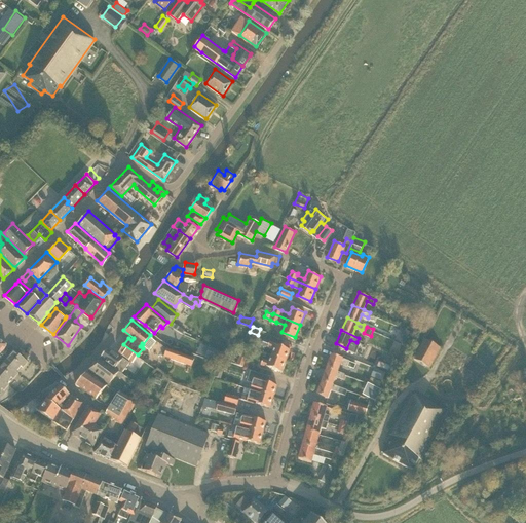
[(273,348),(271,353),(286,360),(290,348),(275,342),(269,340),(264,337),(261,343),(273,348)]
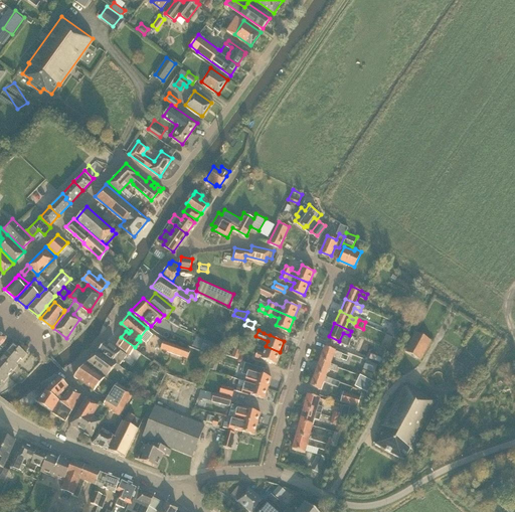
[(404,350),(420,358),(432,339),(415,330),(404,350)]
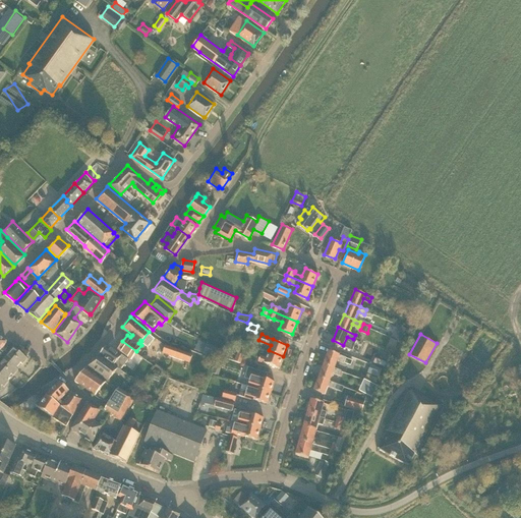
[(117,347),(131,358),(136,351),(122,341),(117,347)]
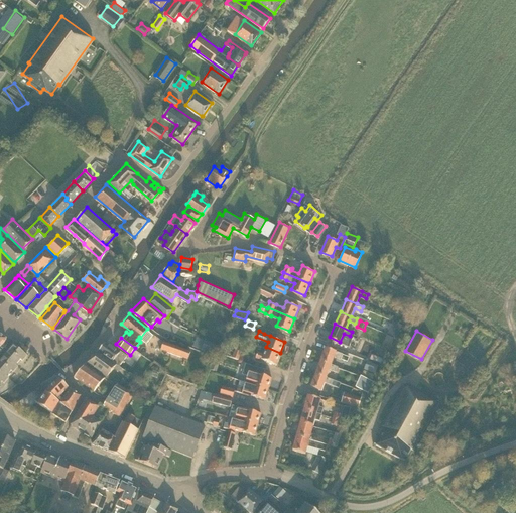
[(366,339),(363,344),(375,349),(378,344),(366,339)]
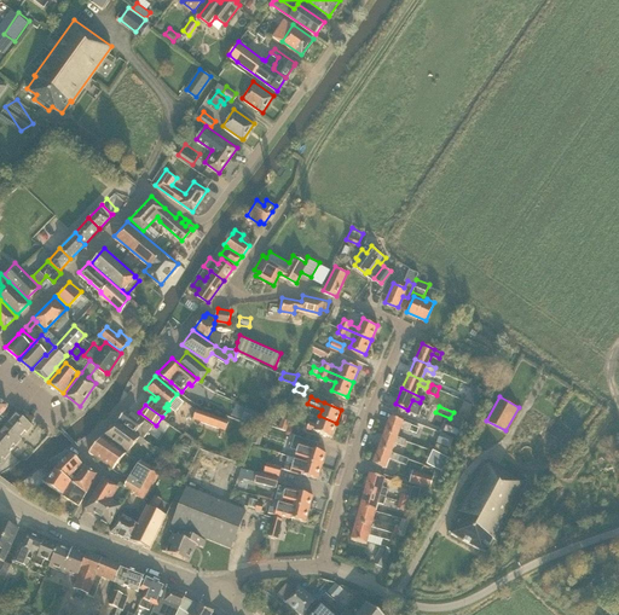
[(152,424),(145,419),(143,421),(126,408),(117,419),(140,435),(143,437),(152,424)]
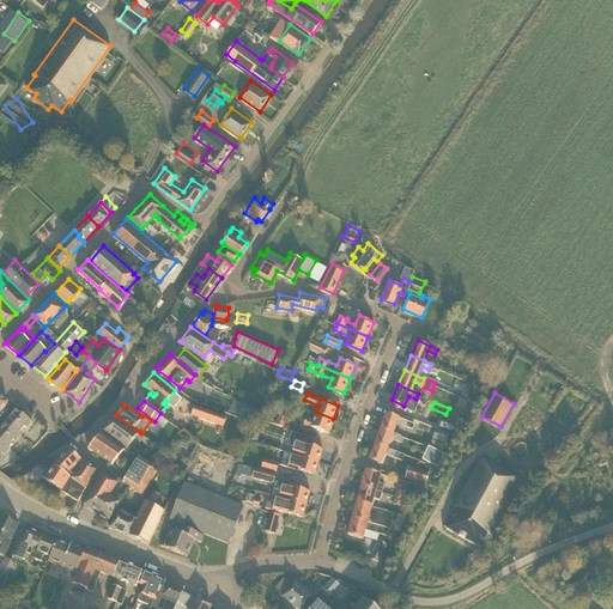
[(192,413),(207,419),(223,424),(226,416),(226,415),(194,405),(192,413)]
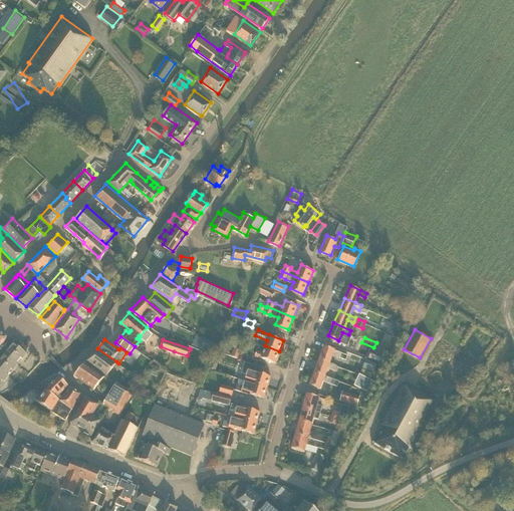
[(16,361),(20,355),(22,357),(27,351),(13,340),(4,351),(16,361)]
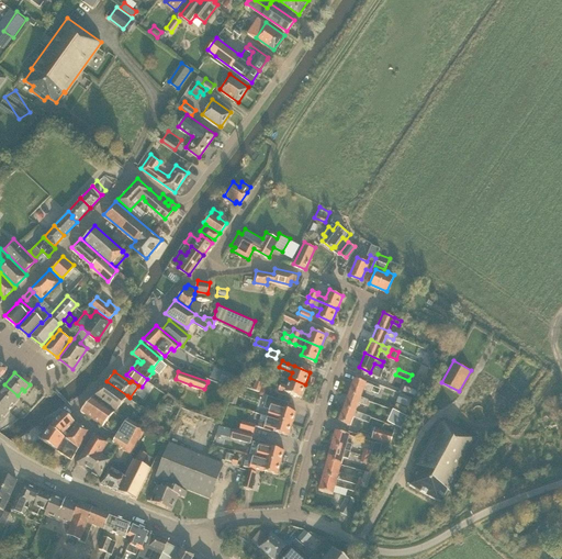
[(373,384),(366,382),(366,381),(355,377),(349,391),(361,395),(364,387),(371,390),(373,384)]
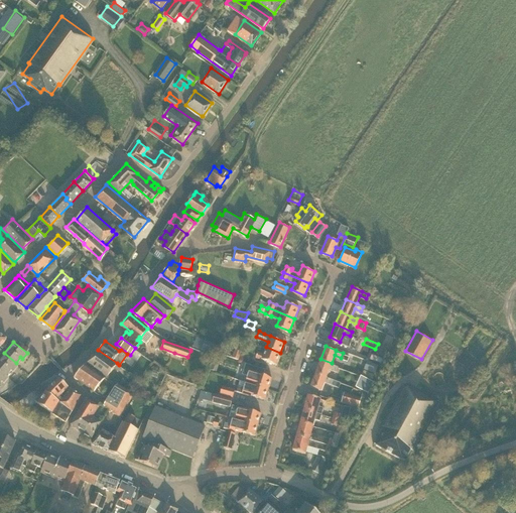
[(258,351),(256,356),(262,358),(276,363),(280,353),(266,347),(263,353),(258,351)]
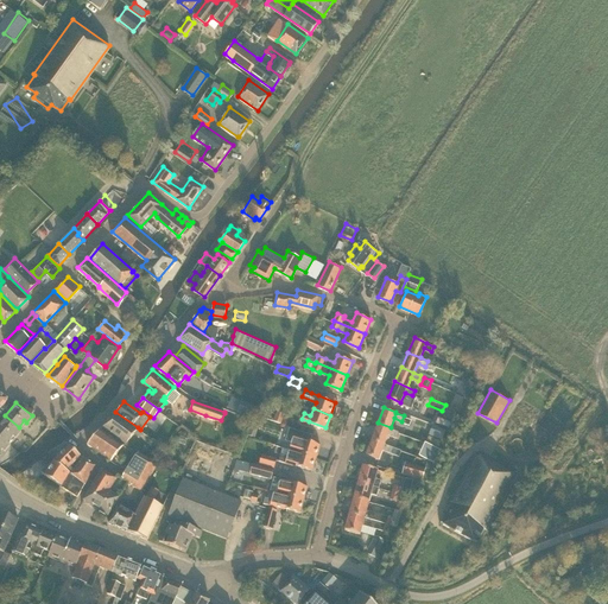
[(126,442),(134,432),(139,436),(143,431),(140,430),(138,427),(115,412),(103,425),(126,442)]
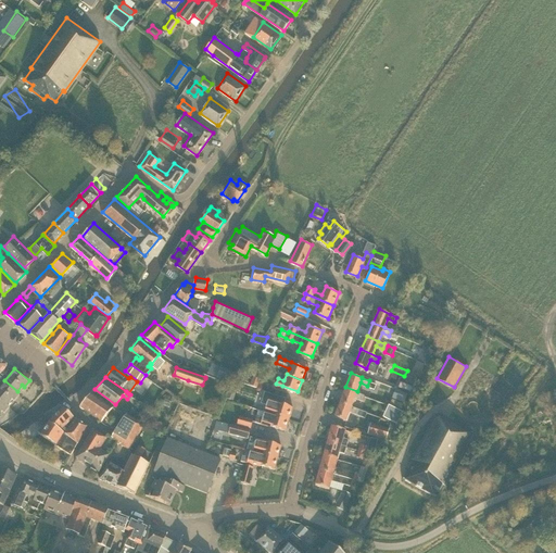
[(0,397),(7,403),(8,403),(12,397),(14,399),(20,392),(17,391),(4,380),(0,386),(0,397)]
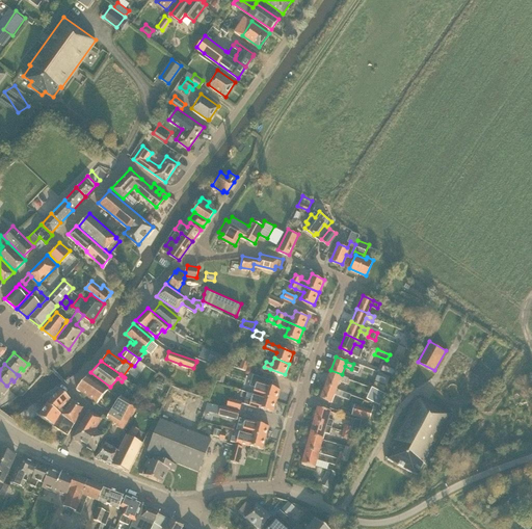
[(375,382),(387,388),(393,373),(380,368),(375,382)]
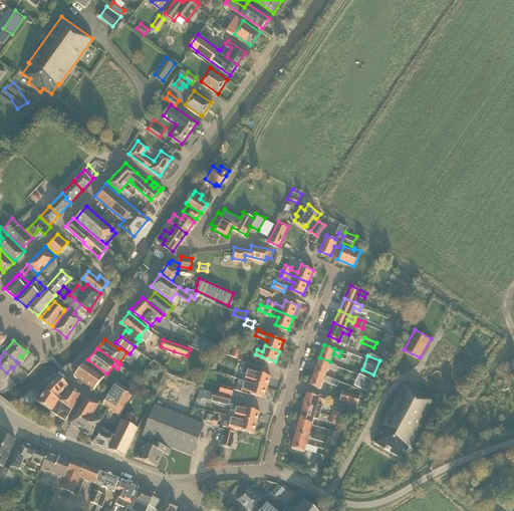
[(328,366),(334,368),(336,364),(330,361),(319,357),(314,370),(325,374),(328,366)]
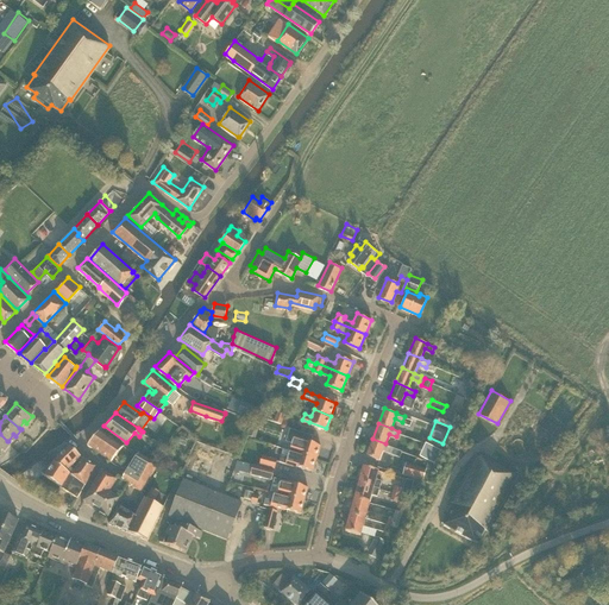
[(249,435),(258,438),(261,429),(252,427),(249,435)]
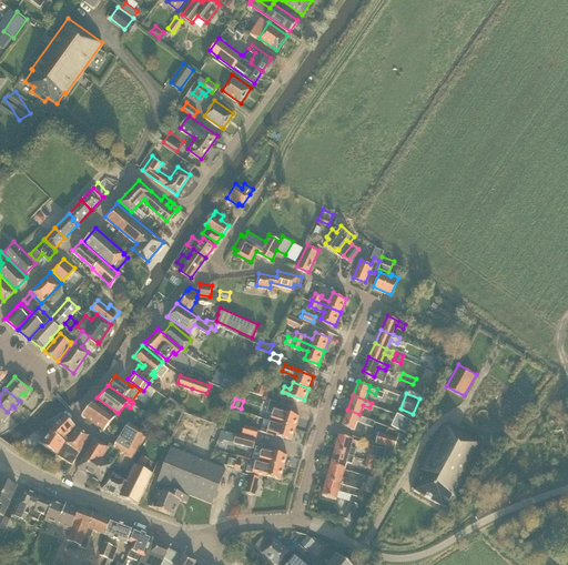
[(271,399),(266,410),(273,412),(271,419),(279,422),(295,426),(300,415),(283,410),(285,403),(271,399)]
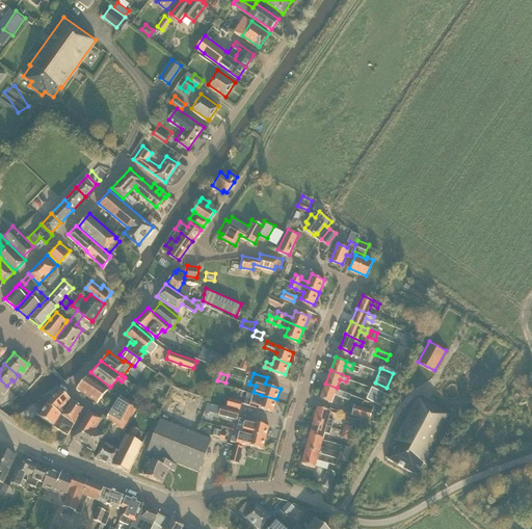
[(108,389),(87,374),(77,388),(98,401),(108,389)]
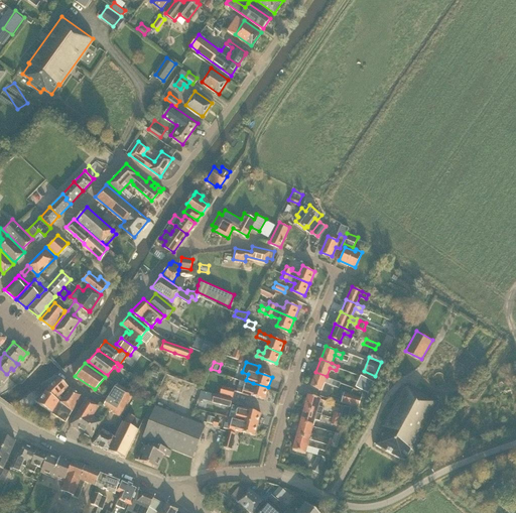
[(0,368),(0,381),(2,379),(4,381),(9,375),(7,374),(6,374),(0,368)]
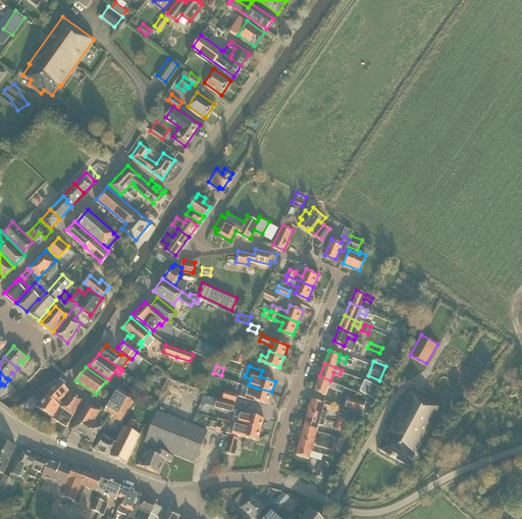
[(136,377),(132,375),(129,379),(142,385),(144,381),(136,376),(136,377)]
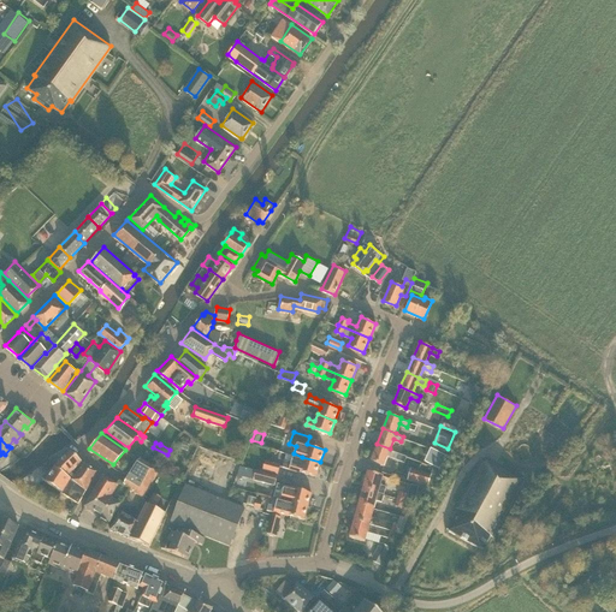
[(388,455),(395,457),(397,451),(390,449),(377,444),(371,459),(384,464),(388,455)]
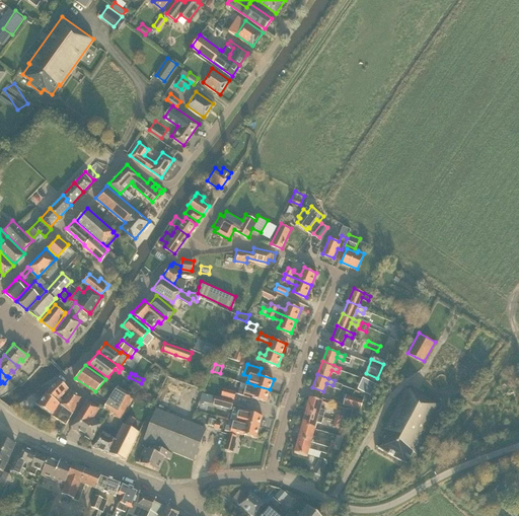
[(46,390),(47,391),(60,402),(73,412),(81,396),(71,389),(59,378),(46,390)]
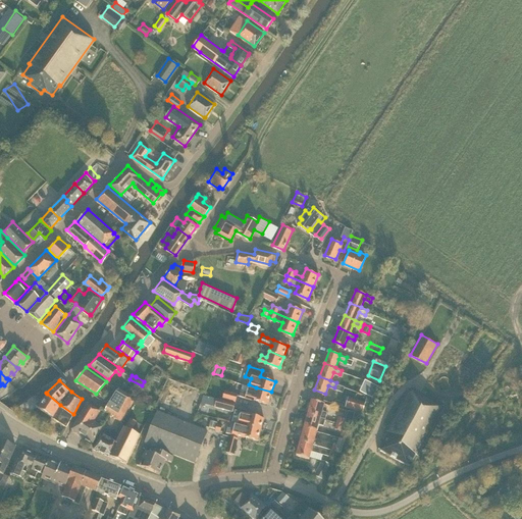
[(375,383),(369,381),(364,392),(370,395),(375,383)]
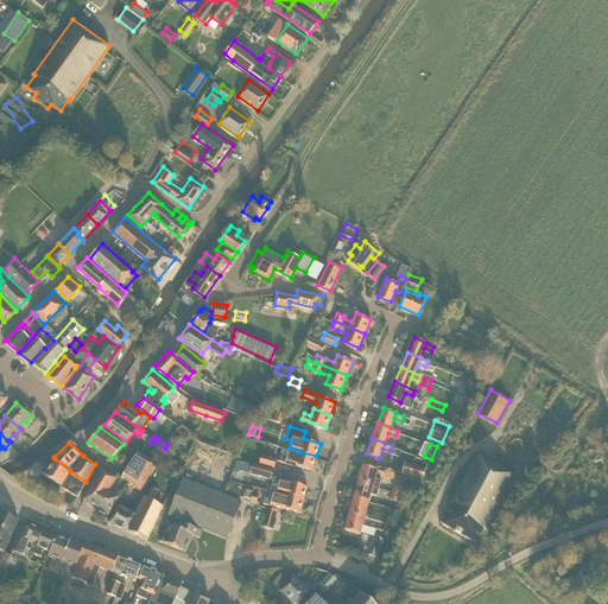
[(280,453),(279,459),(287,462),(295,464),(295,463),(312,469),(316,456),(298,451),(290,447),(287,456),(280,453)]
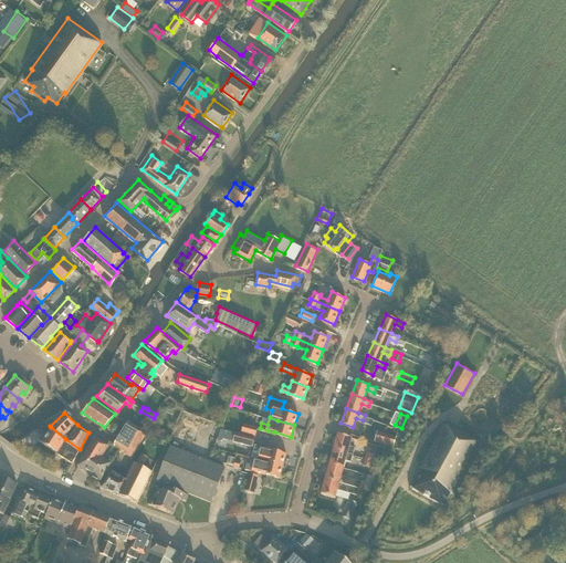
[(113,442),(123,448),(122,450),(132,456),(146,430),(129,419),(117,437),(113,442)]
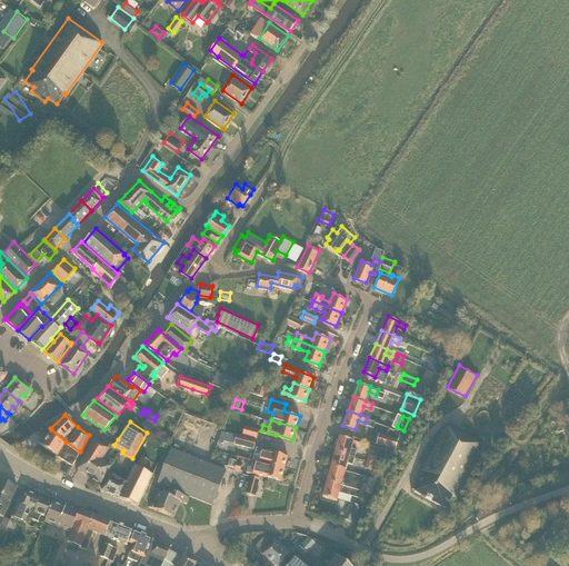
[(412,488),(446,507),(453,494),(456,495),(483,444),(446,423),(421,468),(422,469),(412,488)]
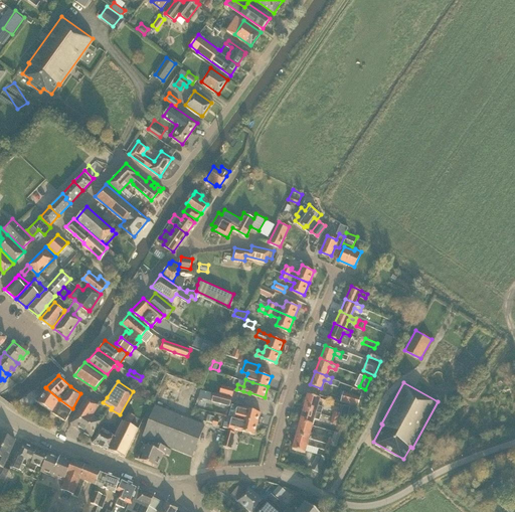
[(232,395),(234,387),(221,384),(219,392),(232,395)]
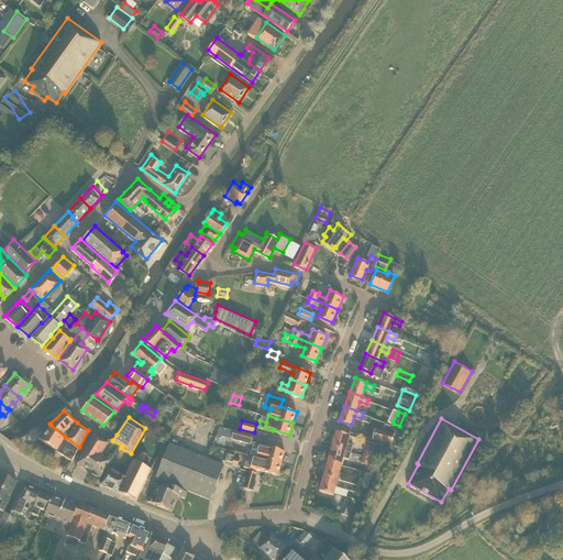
[(36,435),(55,447),(54,447),(72,459),(78,447),(78,448),(79,447),(65,437),(51,425),(50,424),(36,435)]
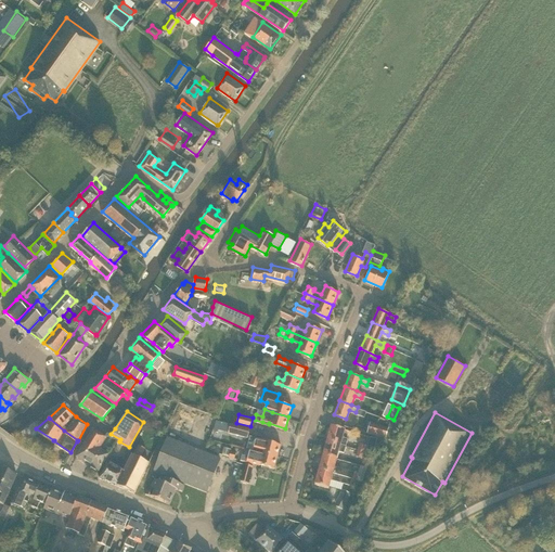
[(388,426),(370,421),(366,431),(386,436),(388,426)]
